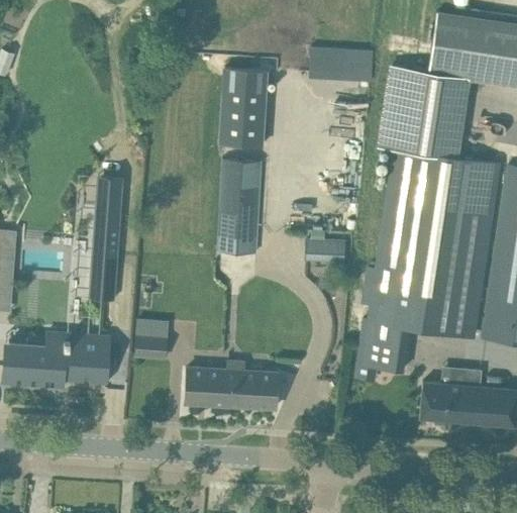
[(427,76),(516,89),(516,24),(436,13),(427,76)]
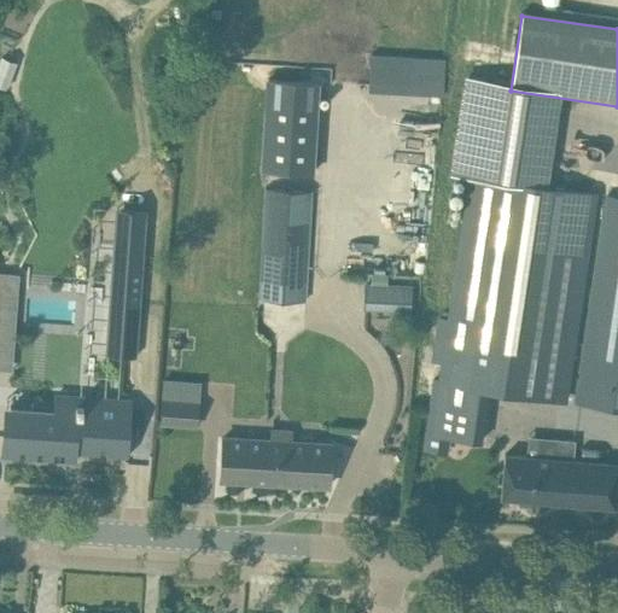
[(418,94),(419,58),(374,58),(373,94),(418,94)]
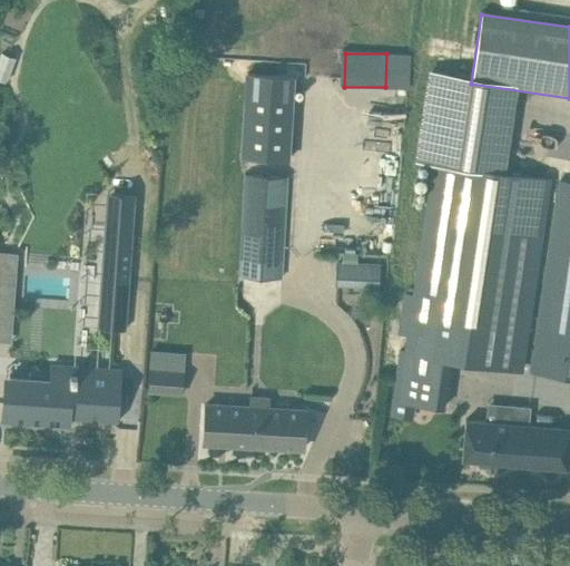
[(288,164),(293,80),(247,77),(242,162),(288,164)]
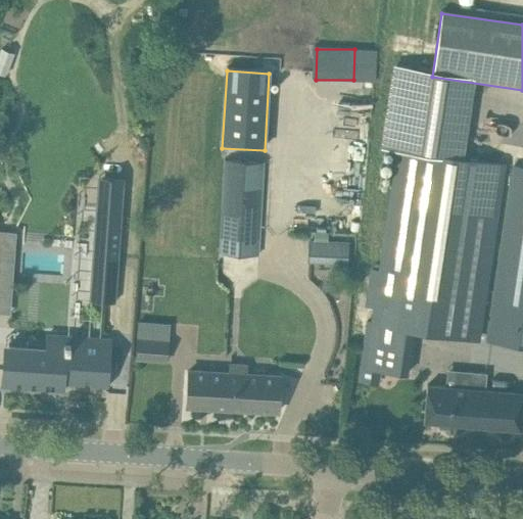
[(366,324),(362,359),(360,384),(379,387),(381,375),(408,379),(414,334),(478,344),(506,167),(396,150),(371,325),(366,324)]
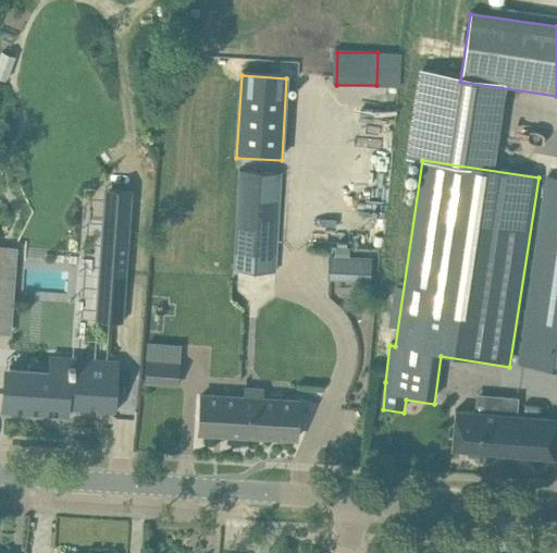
[(274,275),(280,176),(237,174),(232,273),(274,275)]
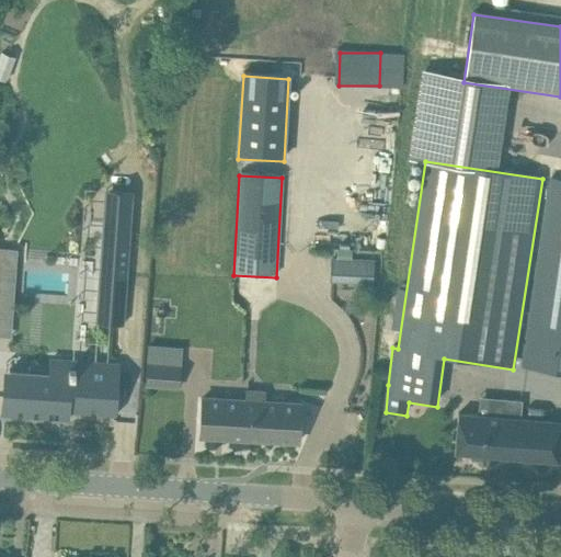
[(560,179),(550,178),(525,367),(560,372),(560,179)]
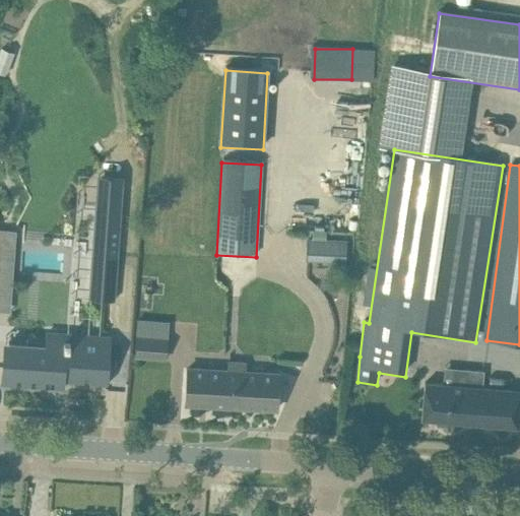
[(114,305),(122,211),(96,209),(88,303),(114,305)]
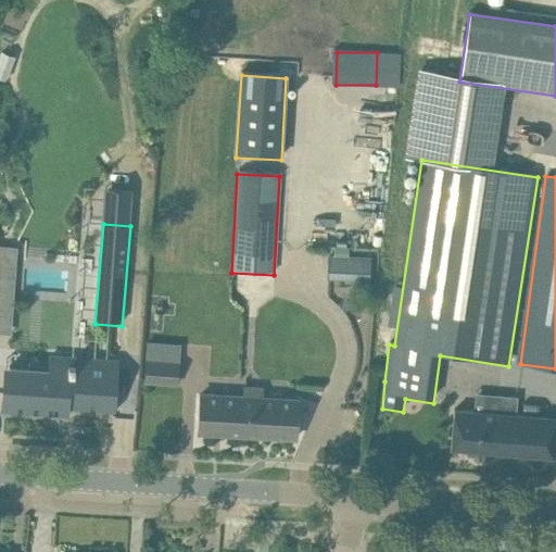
[(3,248),(0,333),(0,334),(17,335),(21,249),(3,248)]
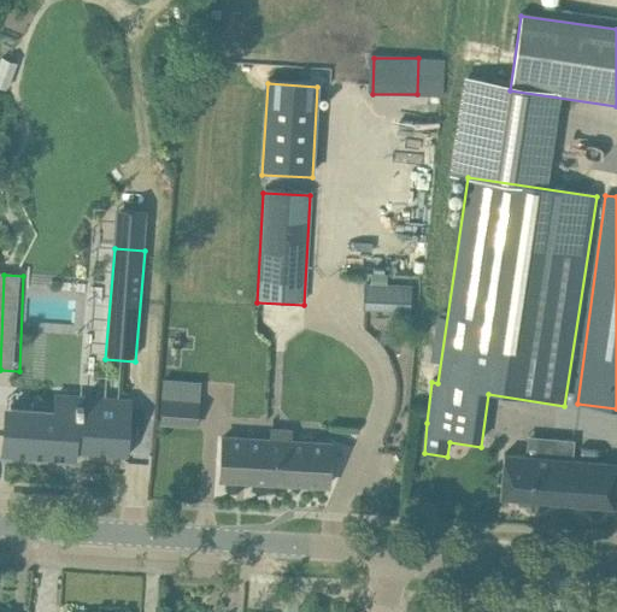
[(363,288),(362,315),(411,317),(412,290),(363,288)]
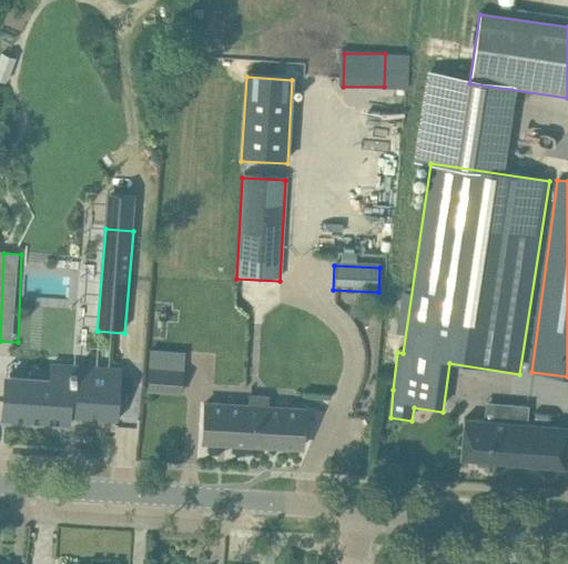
[(149,372),(146,393),(180,396),(182,374),(149,372)]
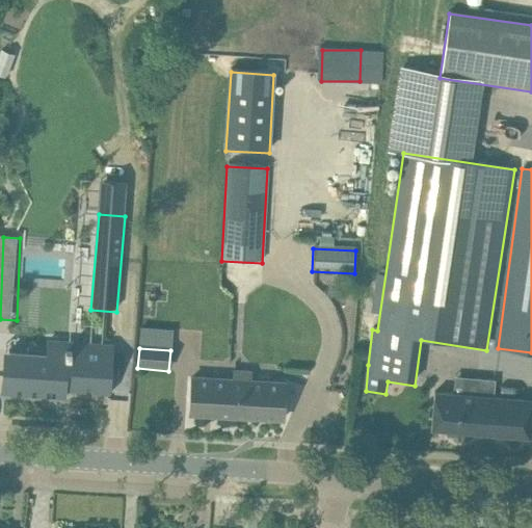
[(108,396),(111,354),(64,351),(64,358),(8,353),(6,371),(3,371),(2,389),(5,389),(5,396),(62,400),(62,393),(108,396)]
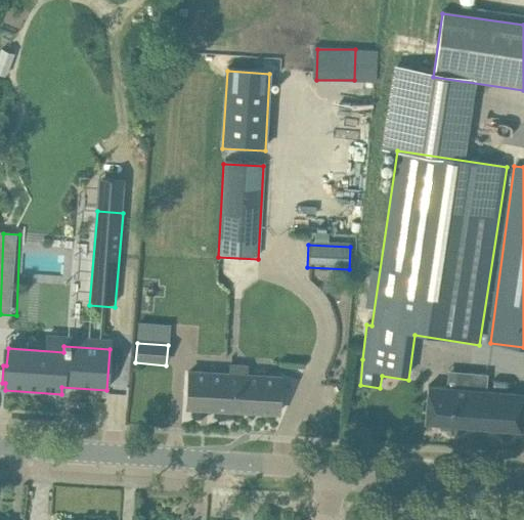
[(229,369),(228,378),(188,375),(186,410),(278,417),(280,381),(247,379),(247,370),(229,369)]
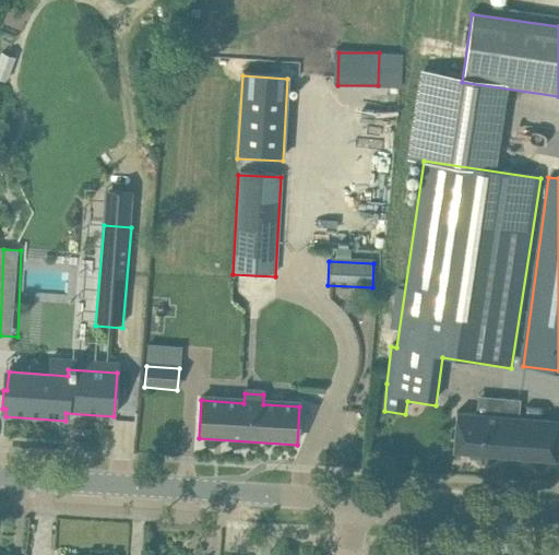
[(558,423),(519,421),(520,402),(477,399),(476,417),(456,416),(453,453),(558,461),(558,423)]
